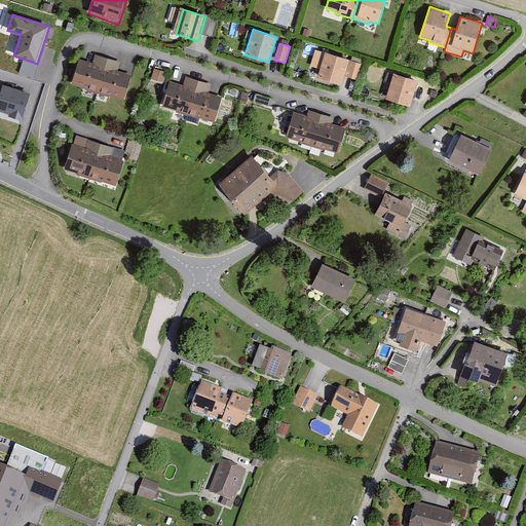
[(310,66),(320,69),(325,52),(315,49),(310,66)]
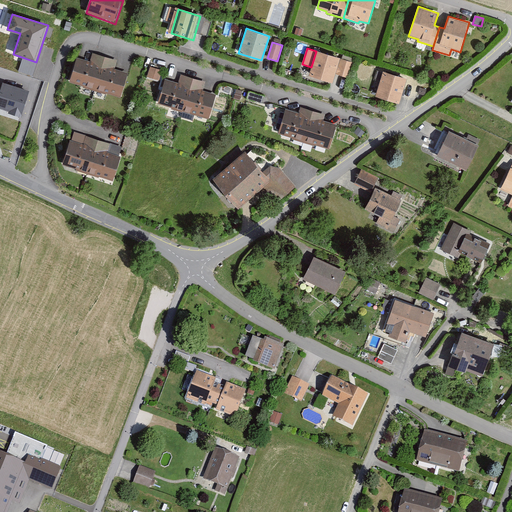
[(340,58),(316,50),(316,51),(311,67),(309,75),(333,83),(336,74),(340,58)]
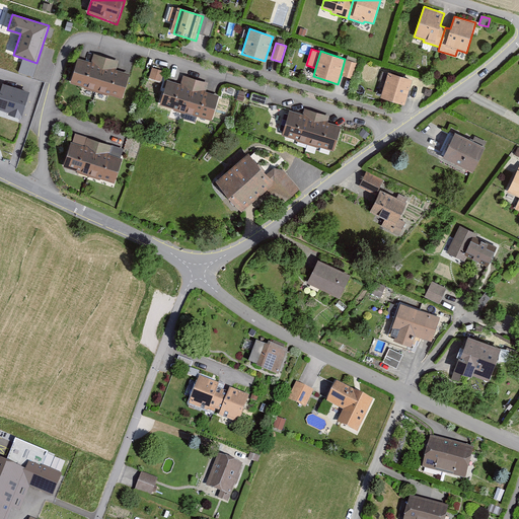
[(90,63),(78,59),(71,83),(122,98),(130,74),(117,70),(120,61),(93,53),(90,63)]
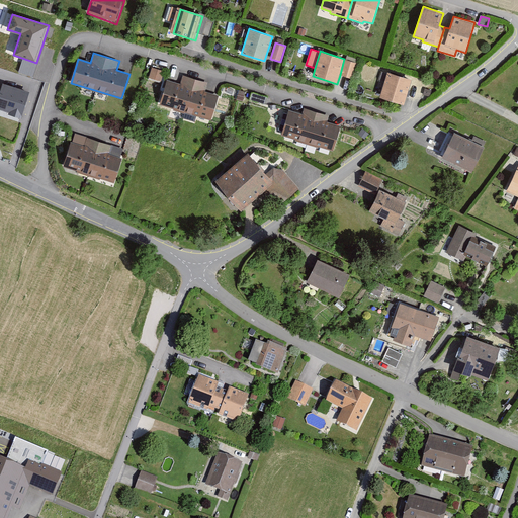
[(344,59),(340,75),(353,79),(358,63),(344,59)]
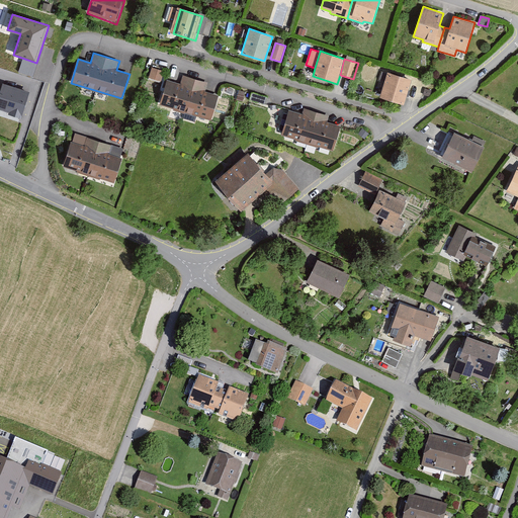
[(152,67),(148,78),(161,82),(164,71),(152,67)]
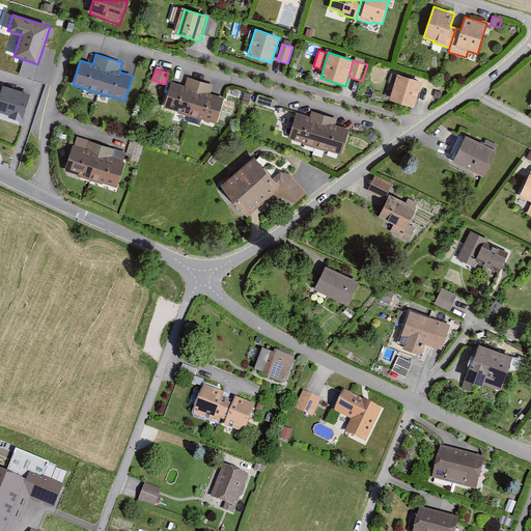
[(422,80),(397,73),(389,100),(414,107),(422,80)]
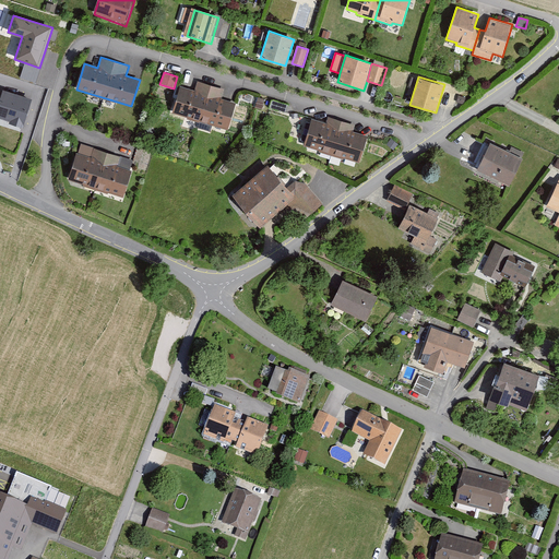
[(197,92),(181,87),(174,114),(228,130),(237,104),(221,99),(224,90),(200,83),(197,92)]
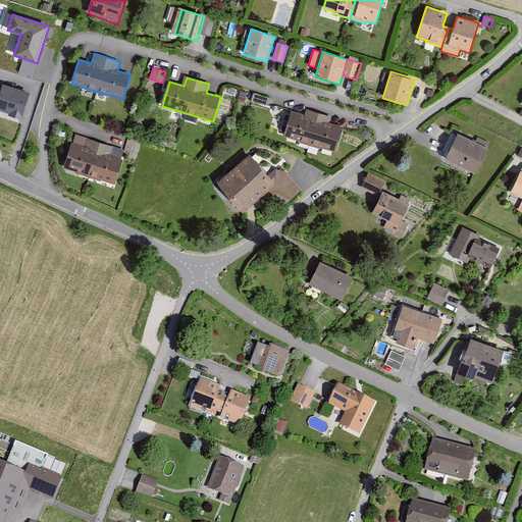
[(0,110),(21,118),(30,92),(3,84),(1,89),(0,88),(0,110)]
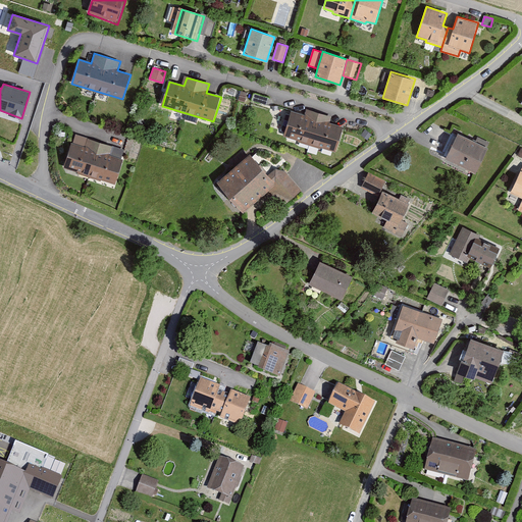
[(252,100),(267,105),(269,98),(254,93),(252,100)]
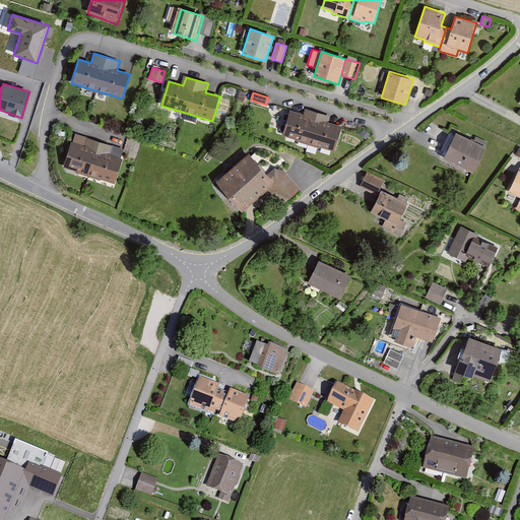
[(305,117),(291,113),(284,137),(336,152),(343,128),(329,124),(331,117),(307,110),(305,117)]
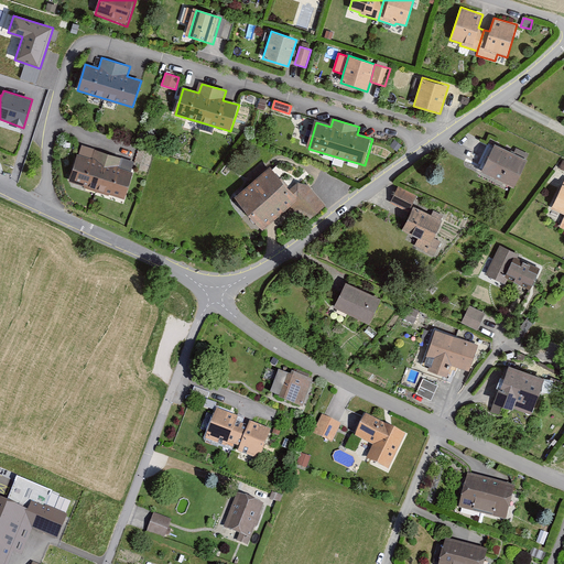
[(78,154),(77,154),(68,182),(84,186),(84,187),(109,196),(109,194),(125,199),(133,172),(131,172),(134,162),(123,159),(82,145),(78,154)]
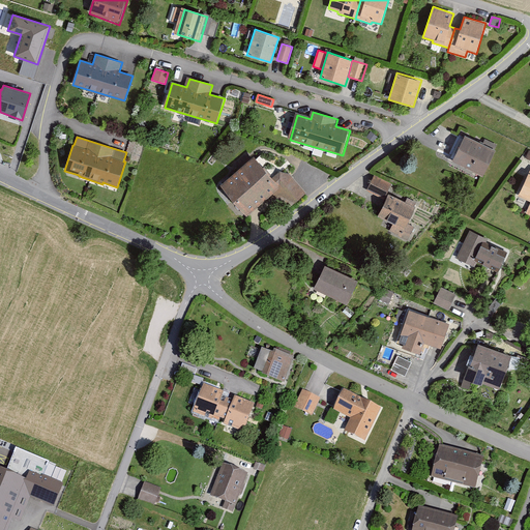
[(495,150),(466,137),(454,162),(483,176),(495,150)]
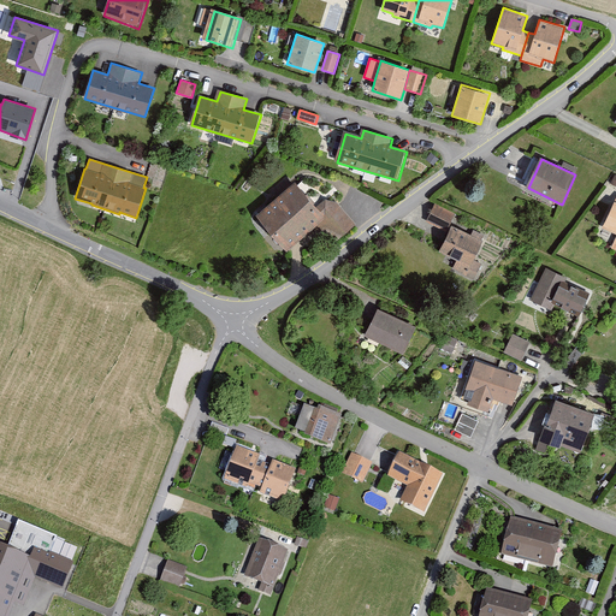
[(295,182),(256,214),(288,250),(314,227),(326,243),(339,240),(356,224),(337,201),(326,199),(325,207),(321,211),(295,182)]
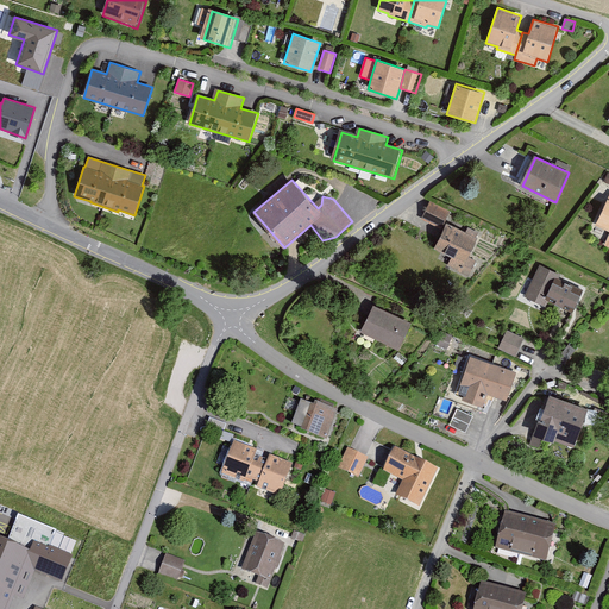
[(608,200),(606,199),(595,224),(608,230),(608,232),(603,246),(608,249),(608,200)]
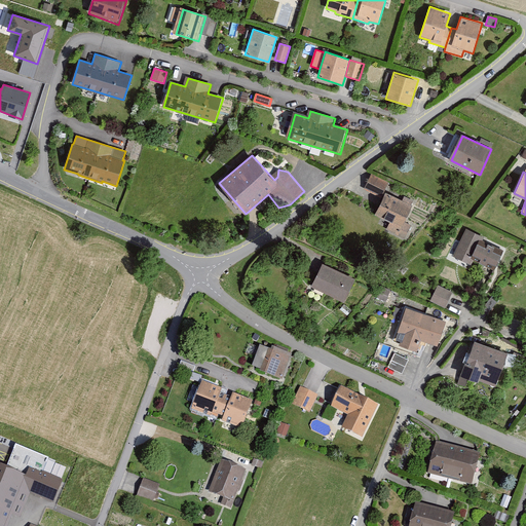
[(372,174),(364,189),(381,197),(388,182),(372,174)]
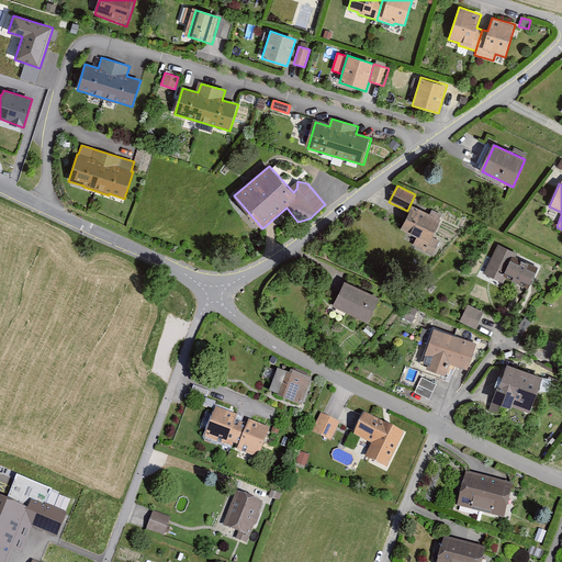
[(441,220),(412,205),(400,229),(416,237),(413,245),(433,255),(439,240),(433,237),(441,220)]
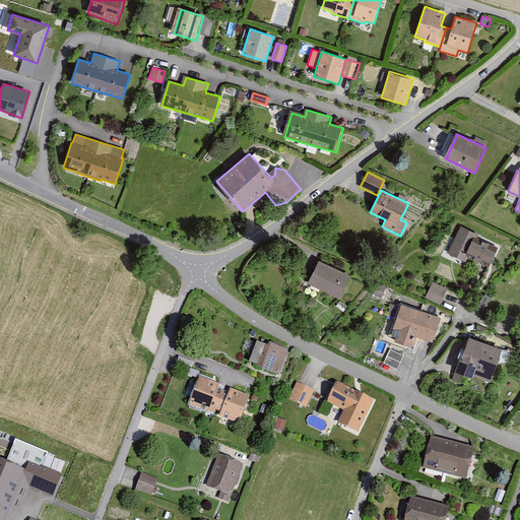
[(483,236),(461,225),(449,254),(466,262),(468,257),(489,267),(498,248),(480,241),(483,236)]
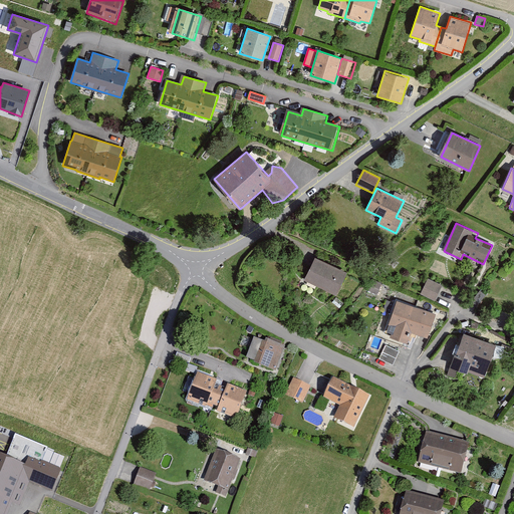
[(347,273),(316,259),(306,281),(337,295),(347,273)]
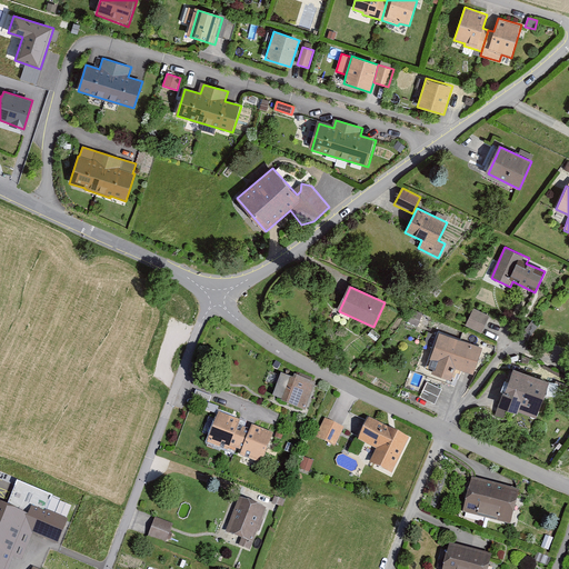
[(412,309),(408,323),(418,327),(423,313),(412,309)]
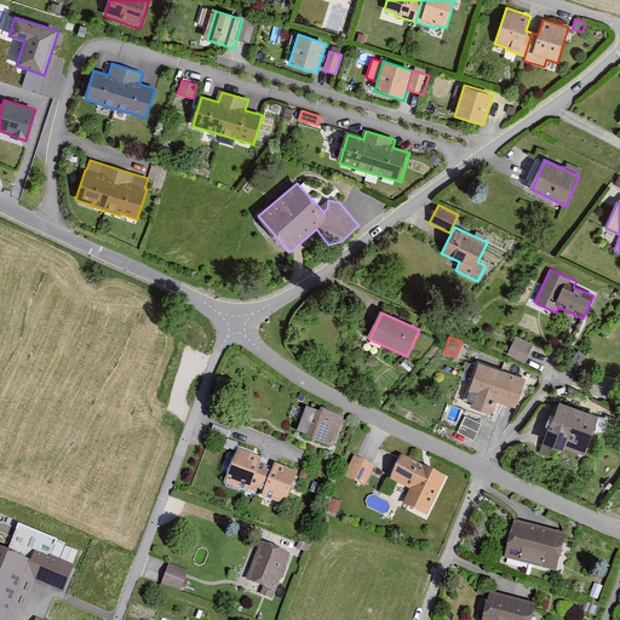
[(516,337),(507,355),(524,363),(533,344),(516,337)]
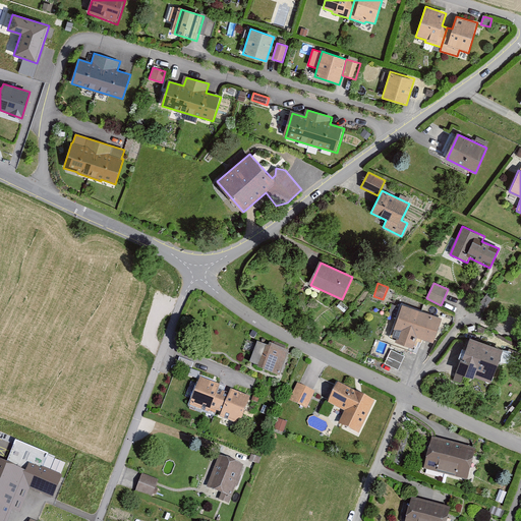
[(400,305),(393,328),(400,331),(396,342),(412,347),(415,338),(431,343),(440,319),(400,305)]
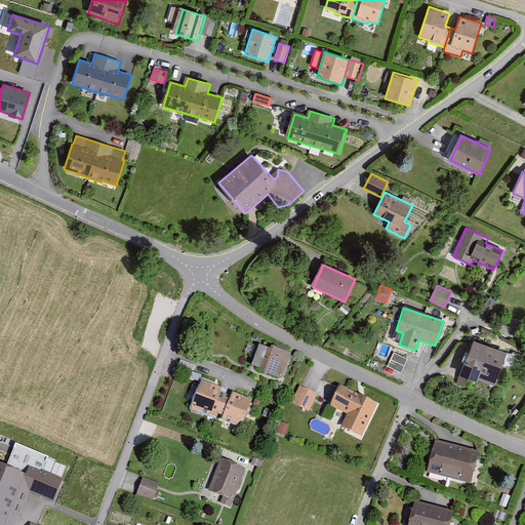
[(509,355),(476,342),(463,375),(480,381),(482,376),(498,382),(509,355)]
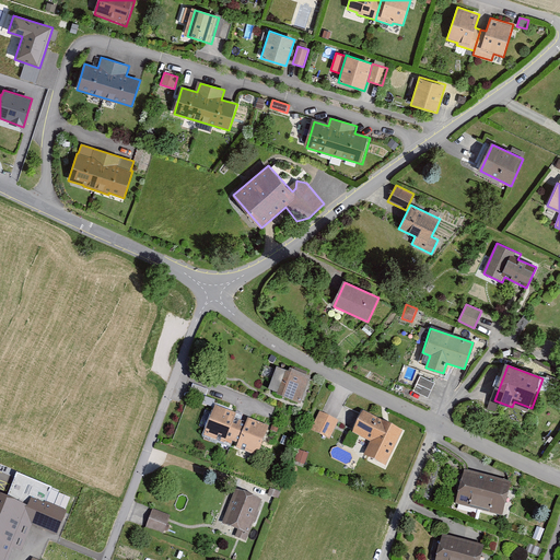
[(302,408),(313,380),(289,371),(278,399),(302,408)]
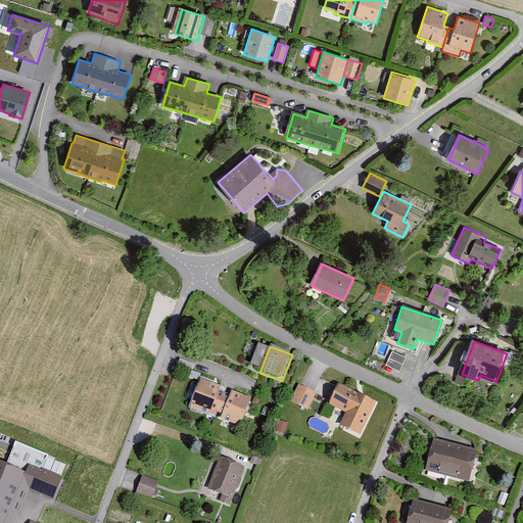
[(386,366),(399,372),(406,358),(392,351),(386,366)]
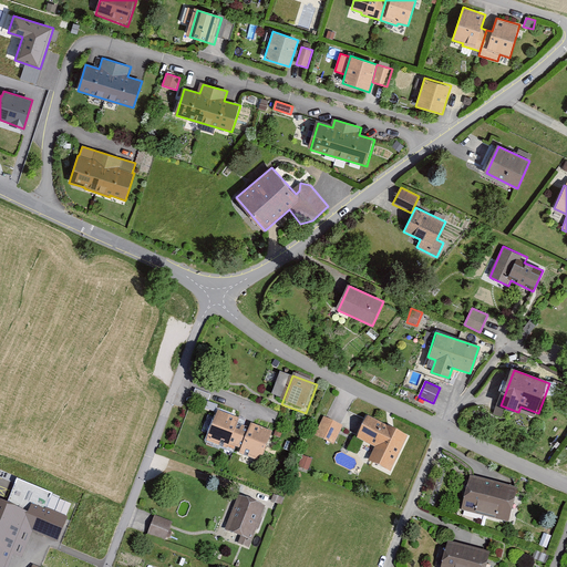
[(241,420),(216,411),(205,441),(241,454),(250,430),(239,425),(241,420)]
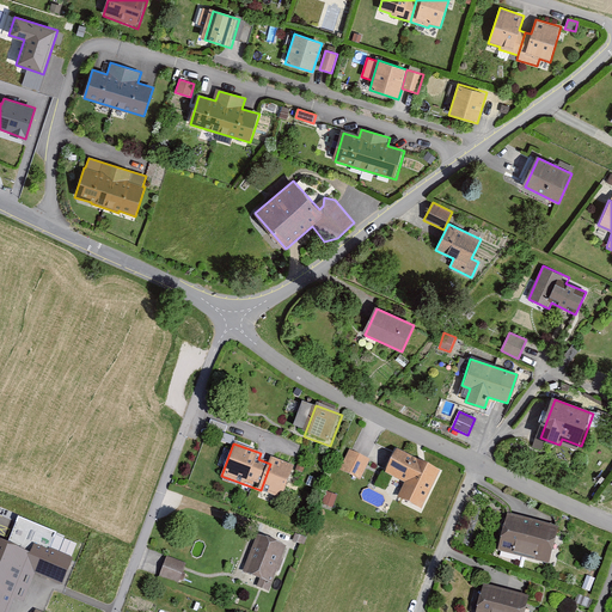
[(349,448),(340,469),(361,478),(371,459),(349,448)]
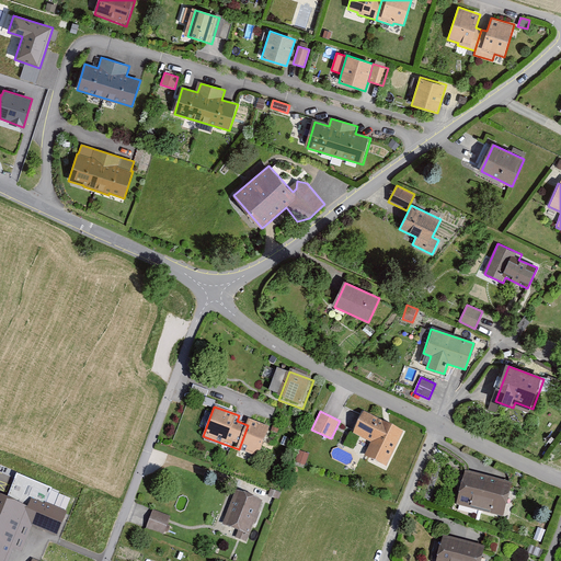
[(404,432),(364,413),(353,435),(374,444),(367,458),(388,468),(404,432)]
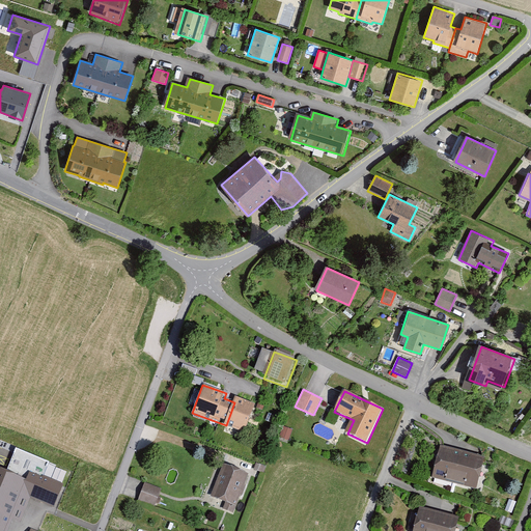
[(234,402),(226,425),(246,432),(256,404),(236,397),(234,402)]
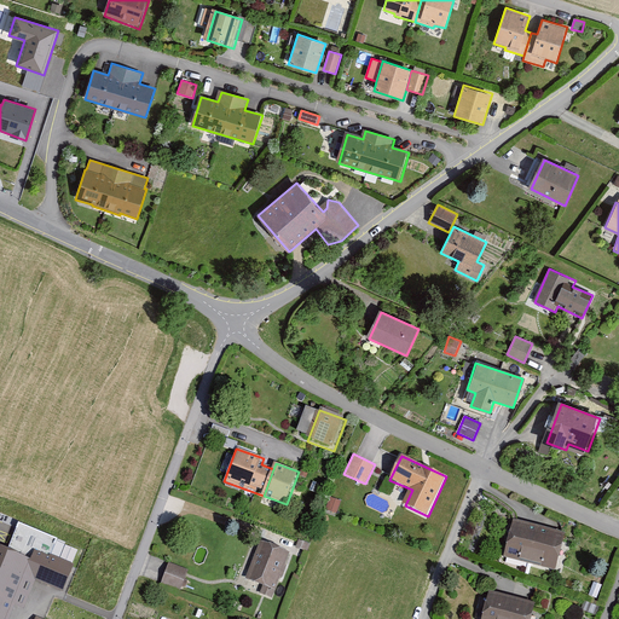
[(516,524),(514,522),(504,559),(556,572),(566,536),(516,524)]
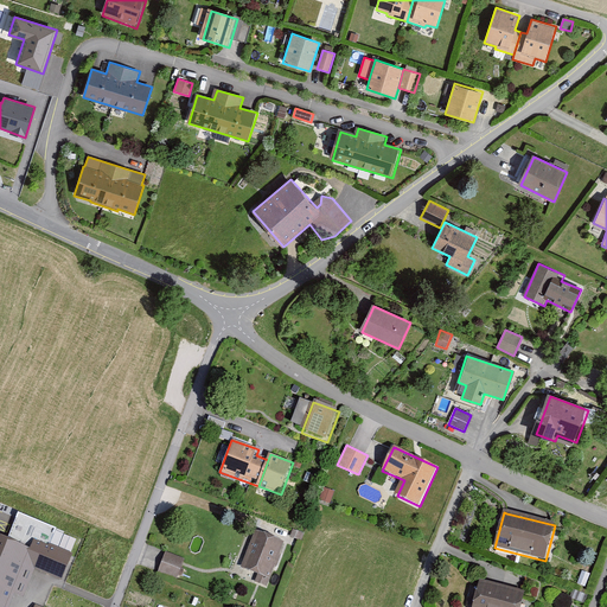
[(283,544),(256,535),(243,572),(269,581),(283,544)]
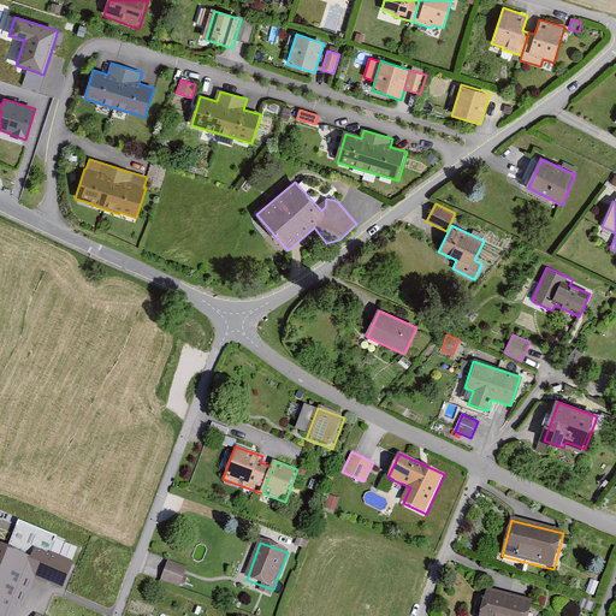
[(33,560),(0,546),(0,615),(13,615),(18,605),(25,608),(36,580),(63,591),(75,561),(37,546),(33,560)]
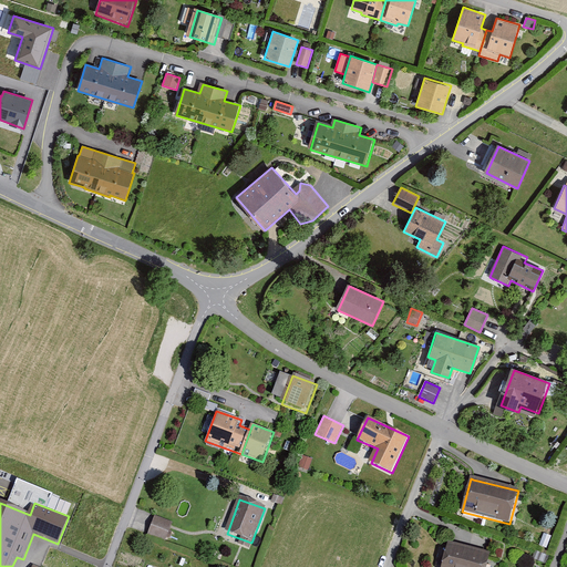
[(155,515),(147,535),(166,542),(173,522),(155,515)]
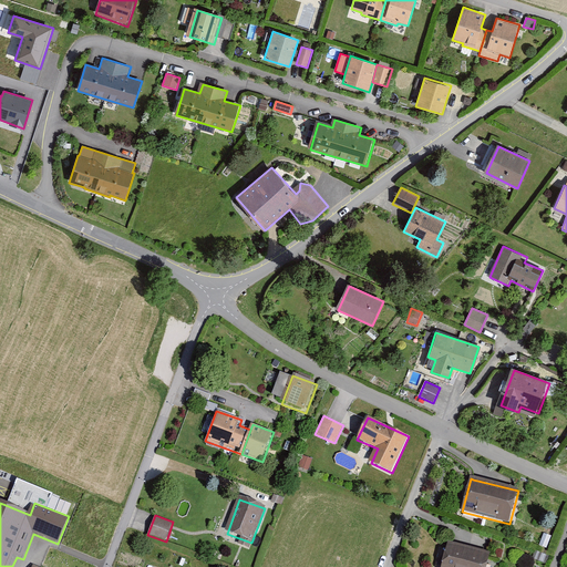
[(492,566),(495,553),(450,544),(444,566),(492,566)]
